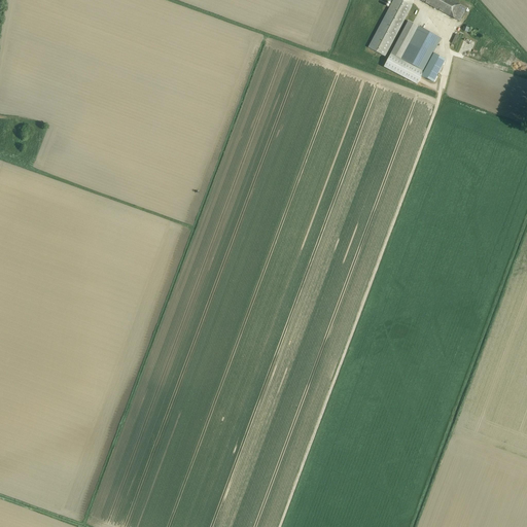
[(412,7),(398,0),(393,0),(369,48),(386,58),(412,7)]
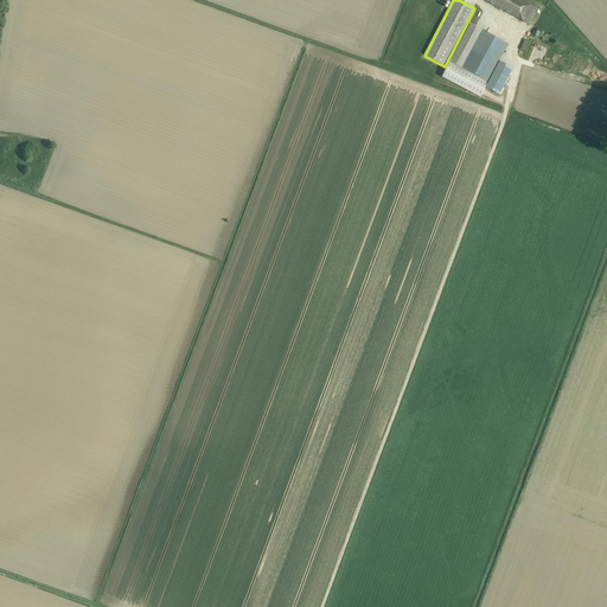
[(537,10),(518,0),(485,0),(485,1),(530,25),(537,10)]
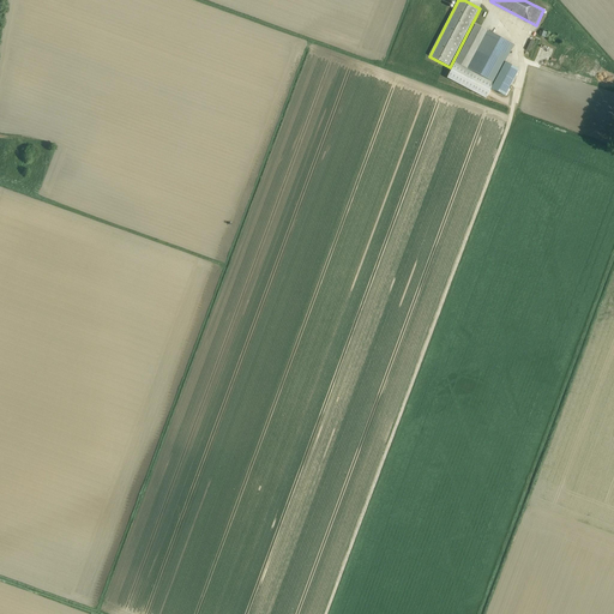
[(475,25),(455,64),(468,70),(494,83),(513,46),(488,31),(475,25)]
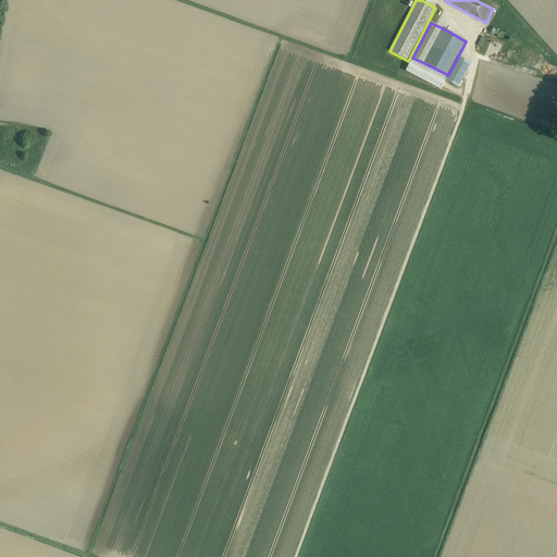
[(497,60),(504,45),(492,39),(486,54),(497,60)]
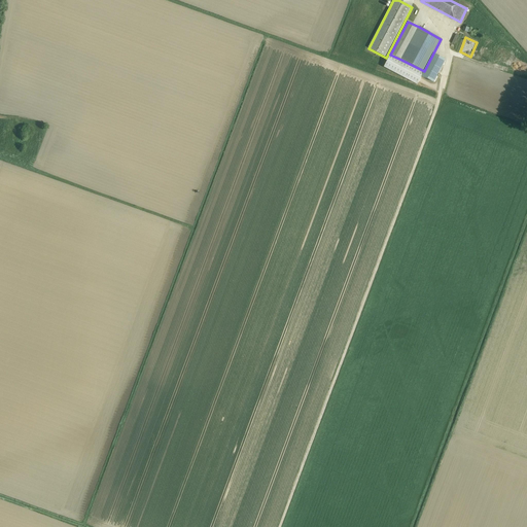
[(424,72),(421,76),(424,78),(429,80),(433,82),(443,65),(446,60),(443,58),(437,56),(433,54),(424,72)]
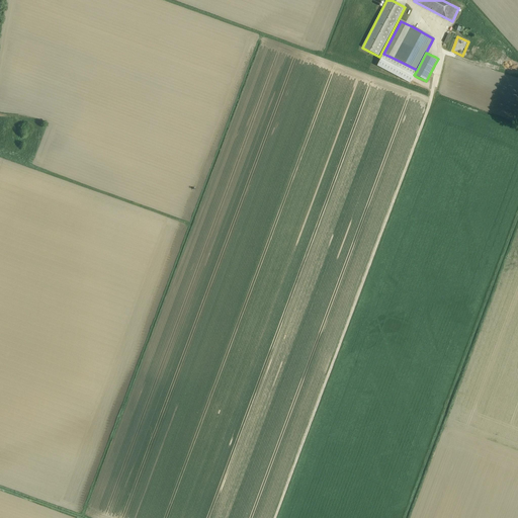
[(381,59),(377,66),(386,71),(410,83),(411,82),(417,71),(383,54),(381,59)]
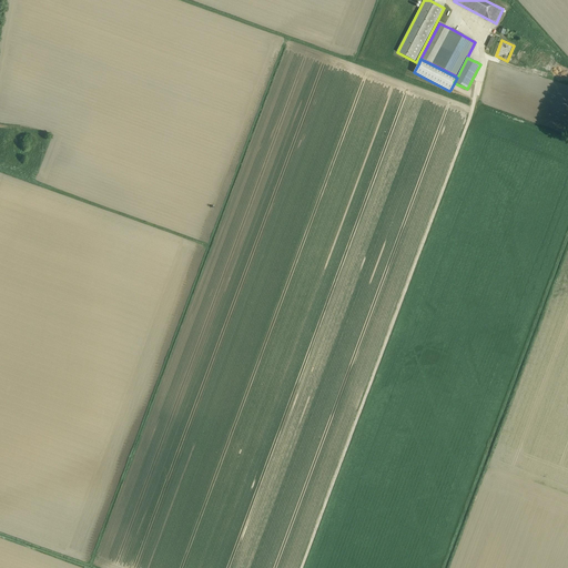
All buildings are outlined.
